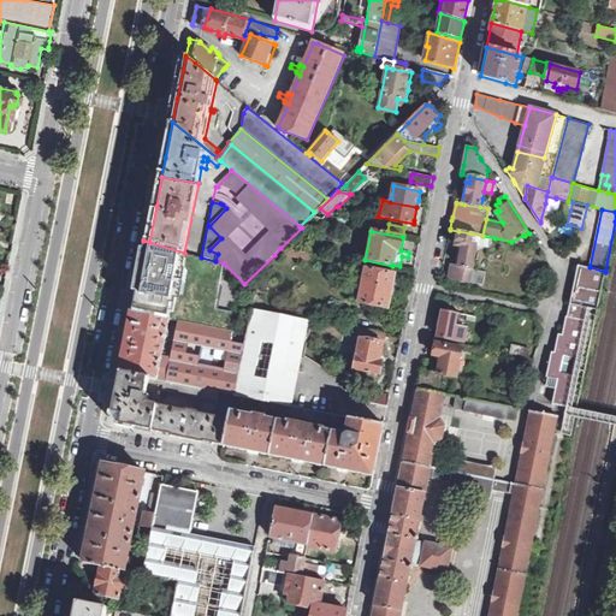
[(485,280),(486,272),(473,270),(479,243),(492,246),(495,238),(483,236),(471,234),(458,231),(450,273),(485,280)]
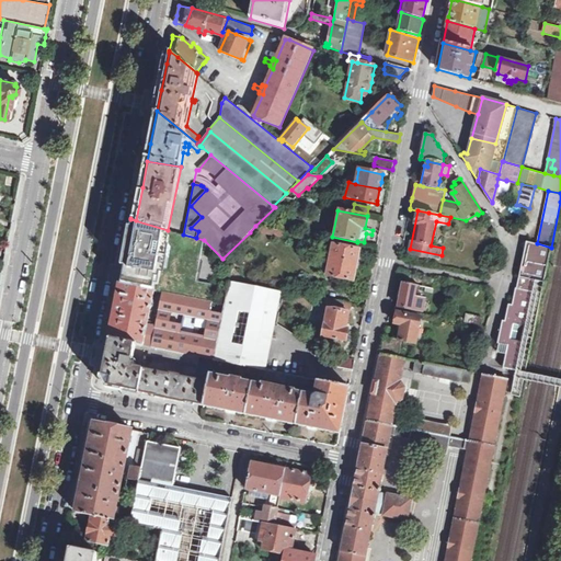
[(130,247),(123,283),(157,289),(167,232),(136,222),(134,231),(130,247)]
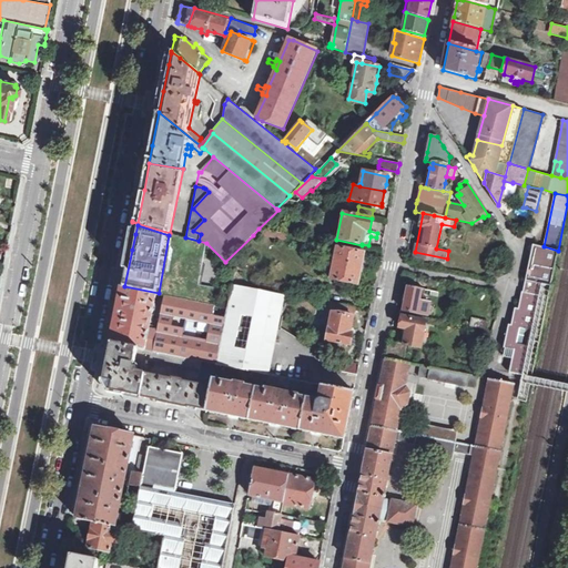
[(253,235),(262,240),(264,236),(265,233),(269,231),(259,229),(253,235)]
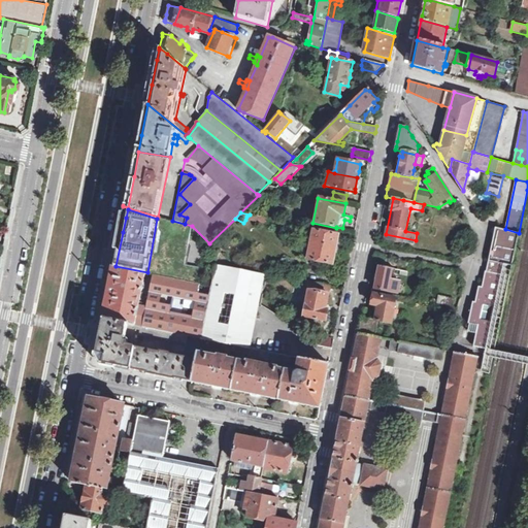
[(185,265),(191,232),(157,219),(147,272),(198,281),(199,268),(185,265)]
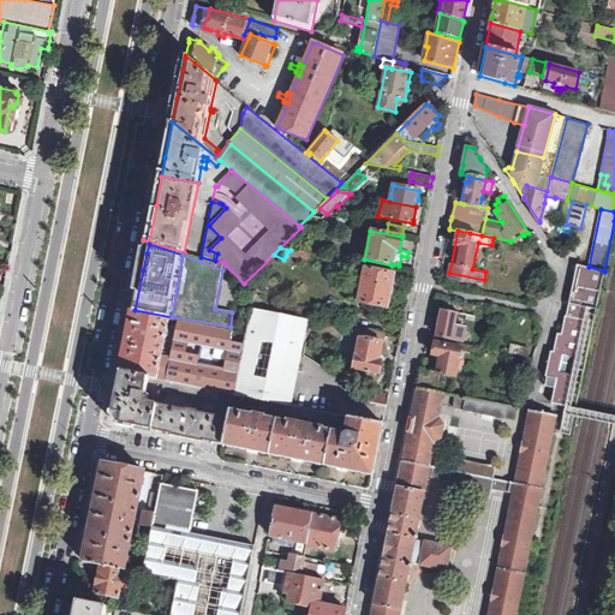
[(604,273),(575,266),(574,270),(563,316),(581,320),(585,306),(596,310),(604,273)]
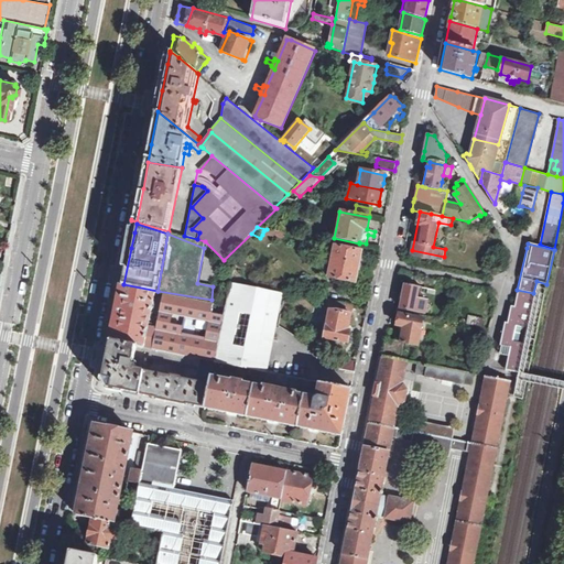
[(332,263),(331,269),(329,278),(355,282),(356,279),(360,280),(362,271),(368,272),(369,267),(364,266),(366,256),(361,255),(361,251),(335,246),(332,263)]
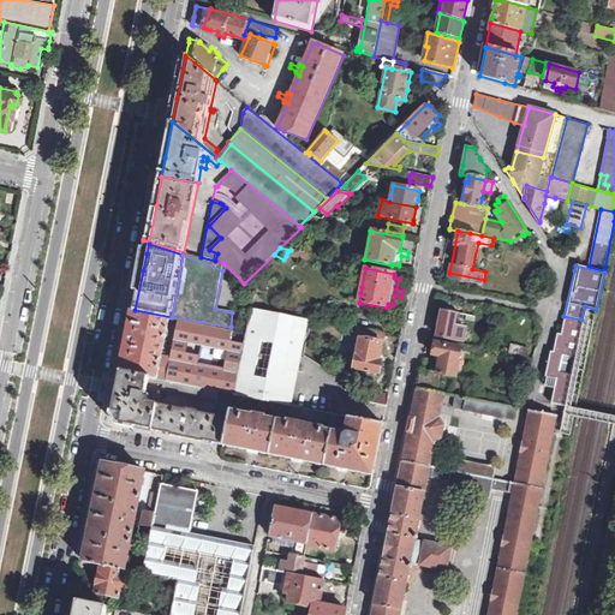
[(484,280),(449,273),(448,278),(483,285),(484,280)]
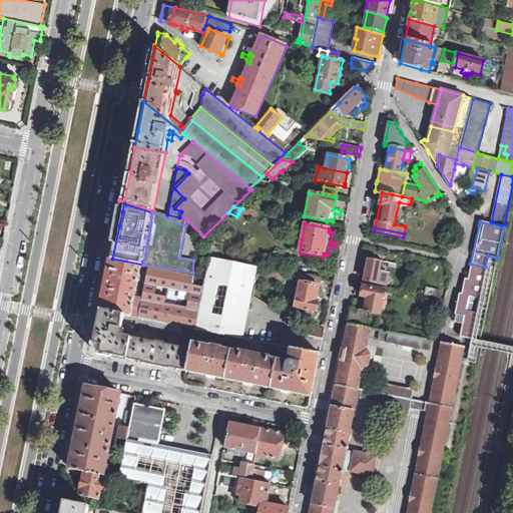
[(195,329),(209,332),(241,339),(248,304),(243,302),(247,284),(255,286),(260,269),(209,259),(205,278),(195,329)]
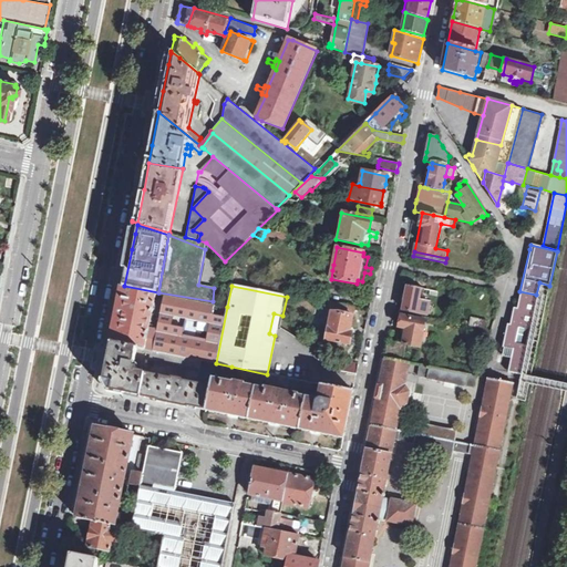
[(403,310),(429,315),(431,303),(419,300),(421,288),(409,286),(406,296),(405,299),(403,310)]
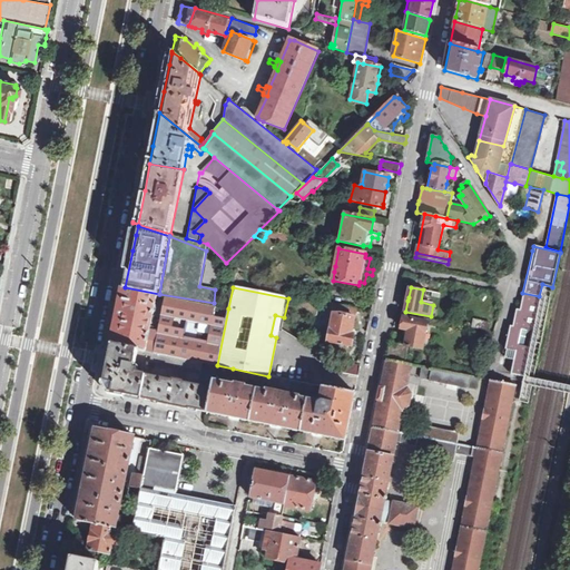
[(112,345),(137,349),(145,350),(149,327),(150,326),(156,295),(124,288),(116,328),(112,345)]
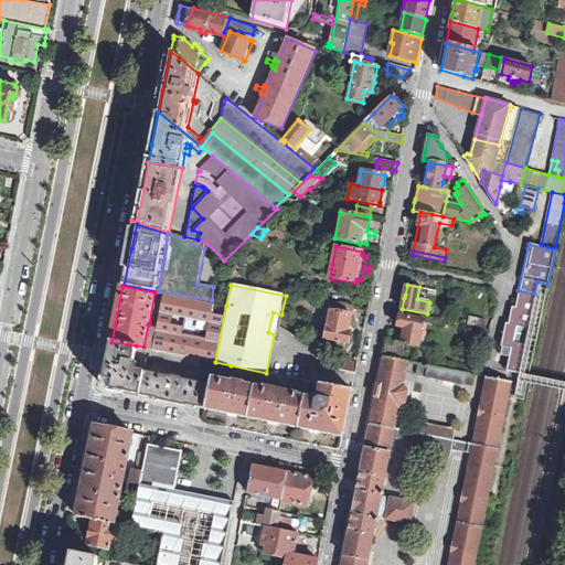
[(520,328),(532,330),(539,295),(534,294),(518,290),(513,307),(510,306),(507,323),(503,322),(499,347),(500,347),(509,348),(508,358),(504,371),(523,374),(529,345),(516,343),(512,342),(515,327),(520,328)]
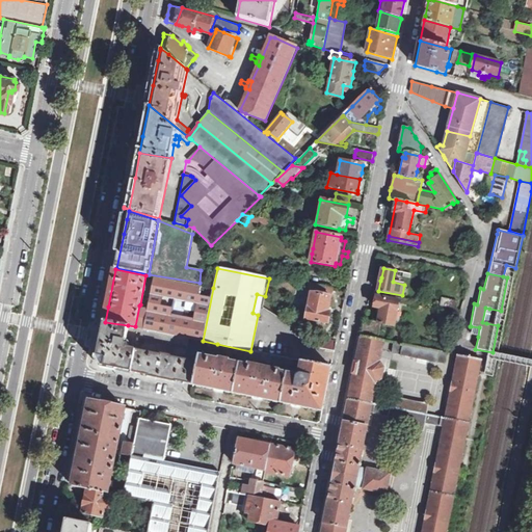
[(203,341),(213,288),(153,276),(149,300),(147,308),(142,328),(142,329),(176,336),(189,339),(202,341),(203,341)]
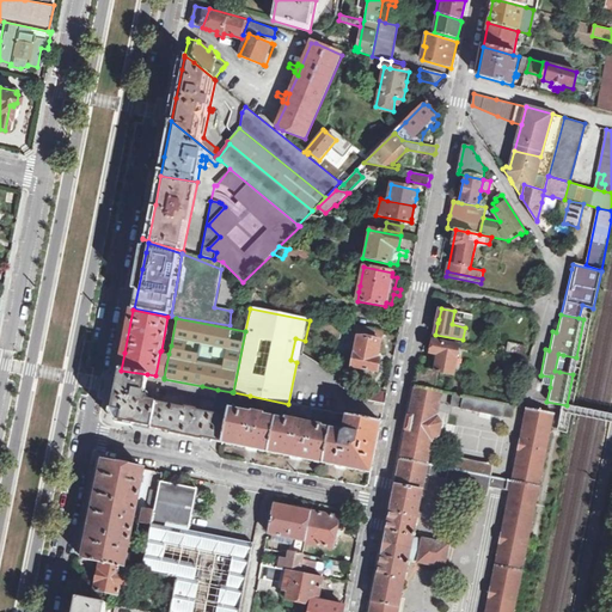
[(355,325),(354,336),(355,336),(354,346),(356,347),(353,366),(352,367),(378,372),(380,359),(384,360),(385,355),(379,354),(381,341),(384,330),(355,325)]
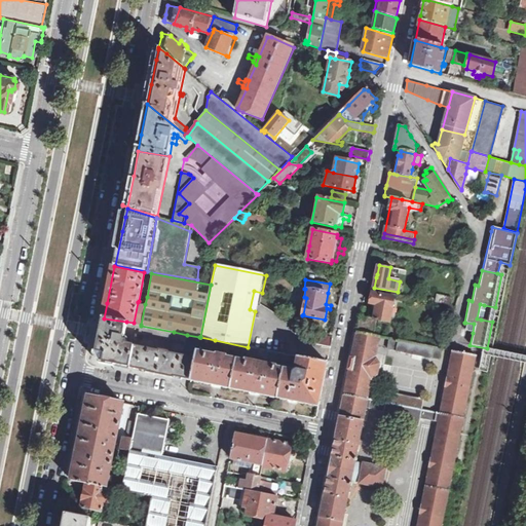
[(373,293),(371,303),(370,303),(369,307),(370,308),(369,317),(361,316),(361,317),(359,324),(359,325),(358,331),(358,332),(374,335),(377,320),(390,323),(395,297),(373,293)]
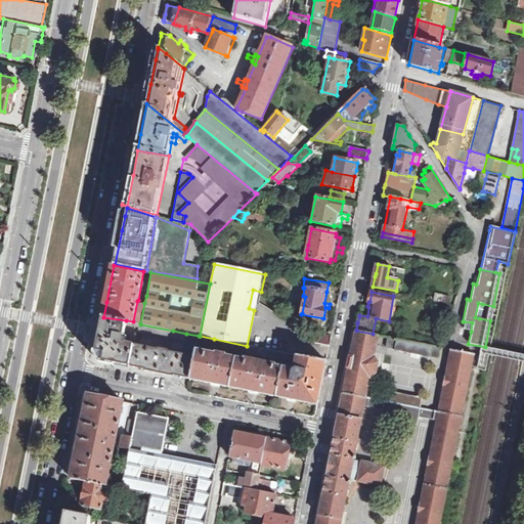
[(451,296),(436,293),(434,301),(449,304),(451,296)]
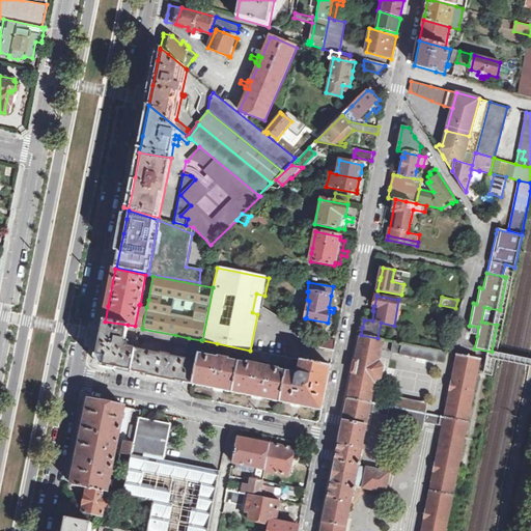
[(135,326),(142,328),(146,307),(144,307),(139,305),(135,326)]
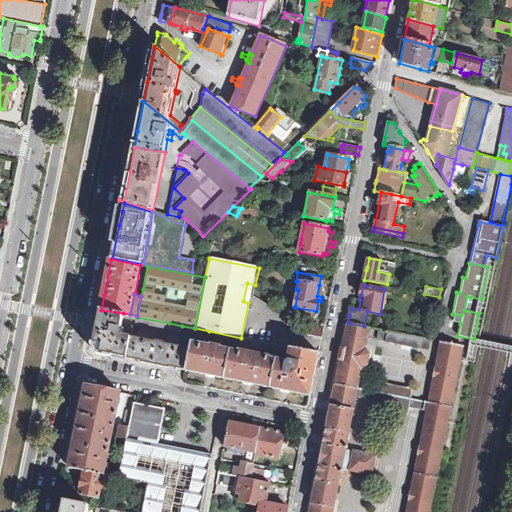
[(126,358),(130,337),(123,336),(124,329),(120,328),(122,318),(123,313),(101,310),(99,320),(99,322),(98,326),(97,331),(94,343),(96,345),(100,351),(101,353),(126,358)]
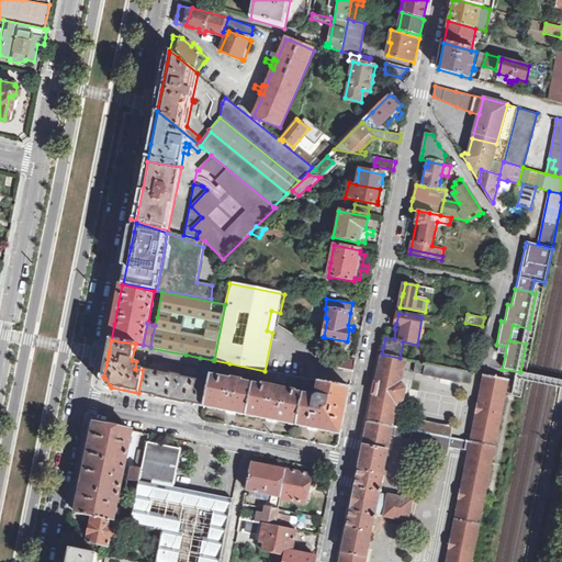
[(186,355),(150,348),(150,347),(143,345),(135,344),(134,349),(148,351),(148,356),(184,363),(186,355)]
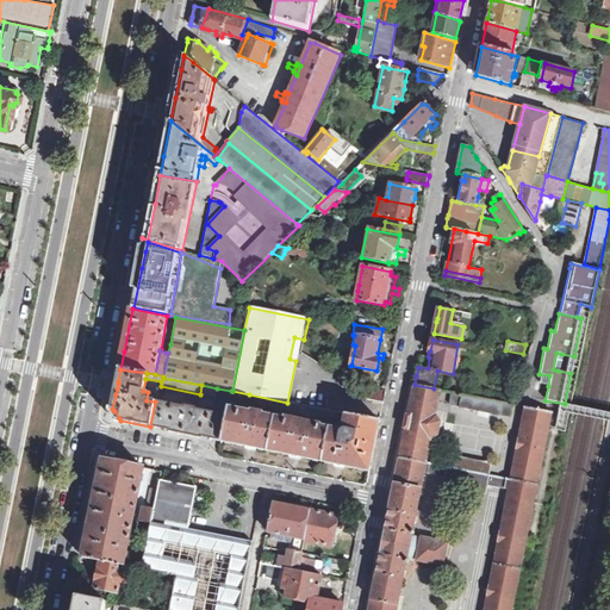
[(548,386),(549,375),(540,374),(537,384),(548,386)]
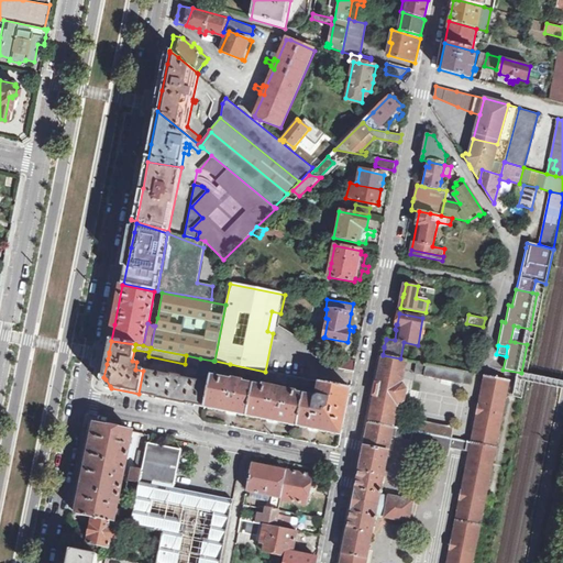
[(200,359),(186,355),(185,364),(198,366),(200,359)]
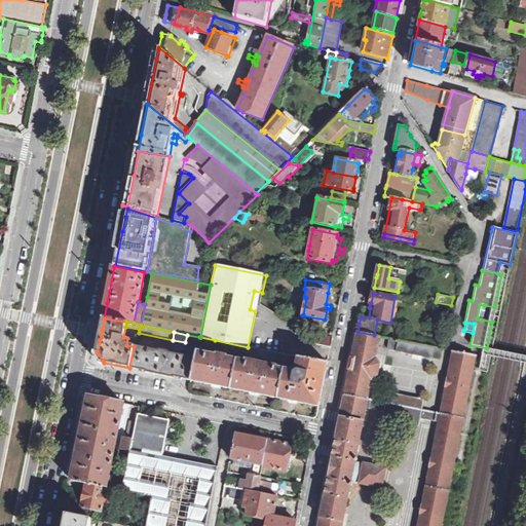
[(360,483),(382,488),(386,467),(364,463),(364,464),(361,463),(358,463),(354,462),(355,460),(358,460),(358,458),(359,453),(357,452),(358,449),(358,447),(366,408),(366,405),(367,402),(367,400),(368,399),(372,377),(373,377),(377,375),(378,371),(379,367),(380,364),(377,359),(375,359),(379,341),(384,341),(383,347),(388,348),(390,349),(395,350),(397,350),(397,351),(398,351),(409,353),(420,355),(431,359),(433,358),(441,359),(442,349),(443,349),(444,348),(443,348),(390,338),(380,336),(374,335),(358,332),(351,363),(345,395),(340,416),(335,445),(333,454),(331,463),(326,492),(321,518),(318,525),(341,525),(348,496),(348,493),(349,490),(351,490),(352,485),(352,483),(351,483),(351,480),(360,482),(360,483)]
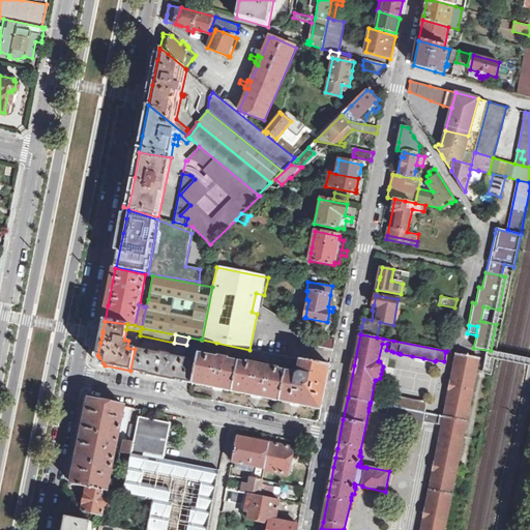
[(310,345),(333,350),(333,349),(335,343),(335,341),(312,335),(310,345)]
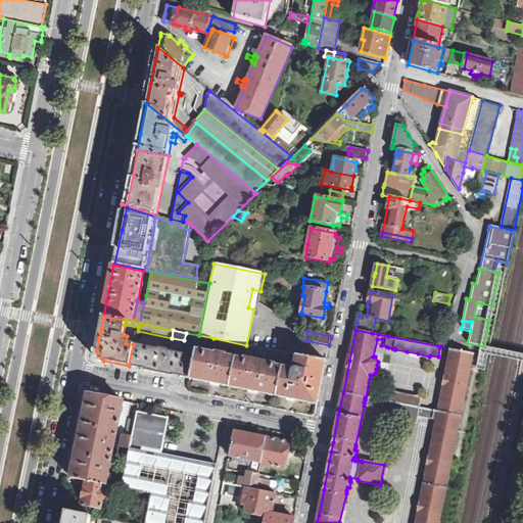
[(282,351),(246,345),(214,338),(214,344),(239,349),(241,351),(266,357),(269,355),(281,358),(282,351)]
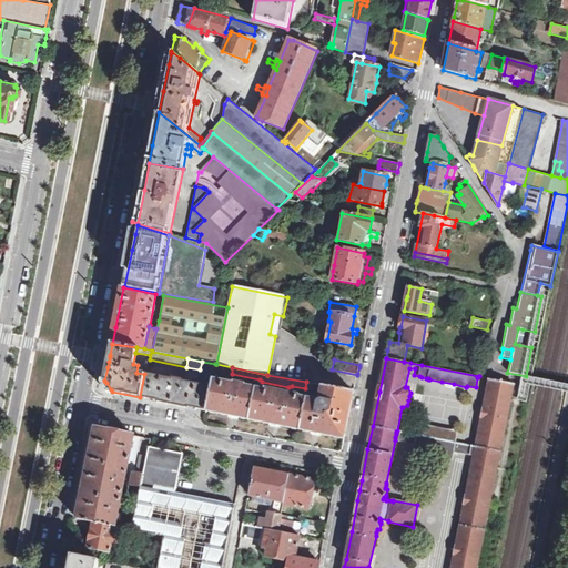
[(256,381),(215,372),(212,387),(206,411),(247,418),(256,381)]
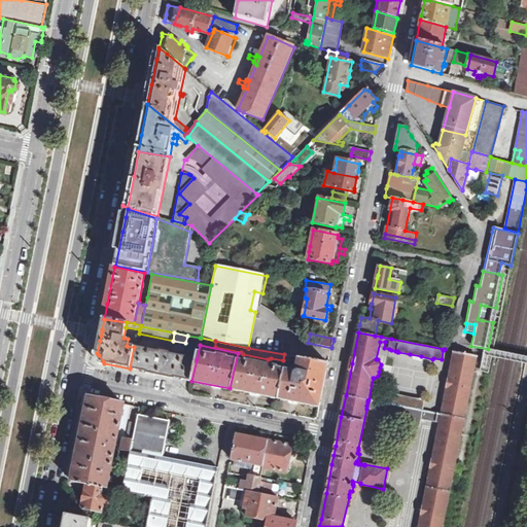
[(178,378),(183,357),(169,354),(169,351),(160,349),(159,352),(134,347),(130,369),(131,369),(143,372),(145,372),(159,375),(164,376),(178,378)]
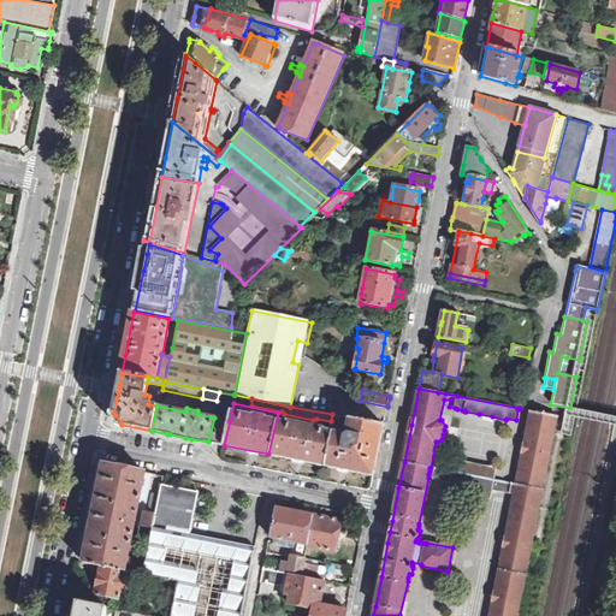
[(386,416),(344,408),(341,426),(331,425),(323,466),(373,475),(386,416)]
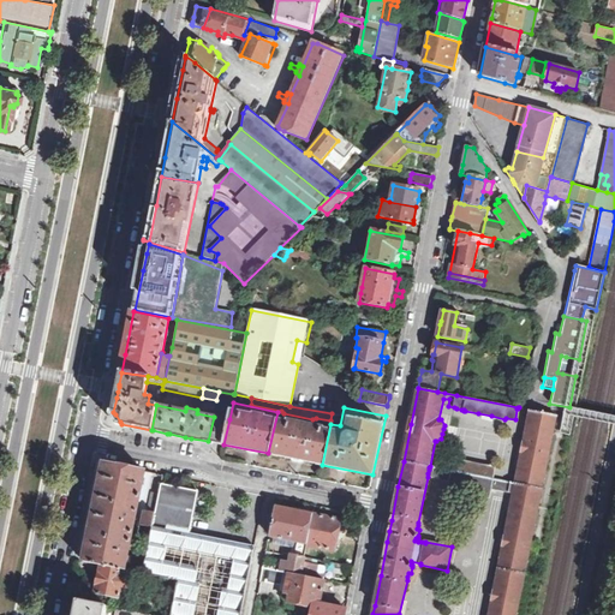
[(515,614),(525,574),(525,572),(554,433),(556,416),(531,411),(530,410),(524,445),(515,483),(515,484),(515,487),(514,490),(505,538),(503,543),(500,559),(499,567),(494,593),(493,598),(489,614),(515,614)]
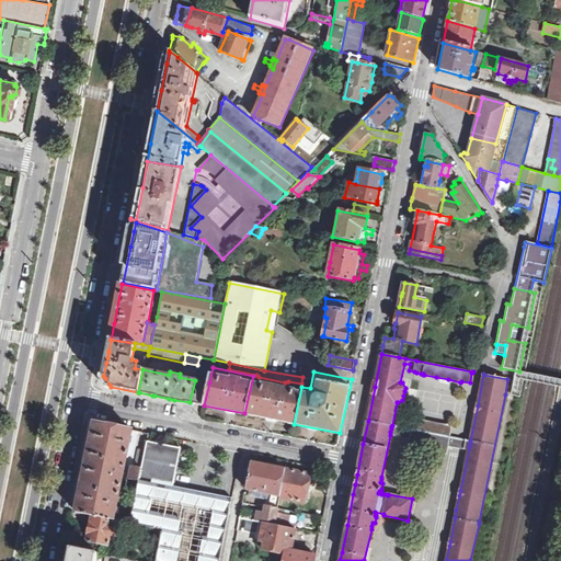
[(259,377),(253,376),(244,413),(294,424),(301,387),(301,386),(285,382),(259,377)]
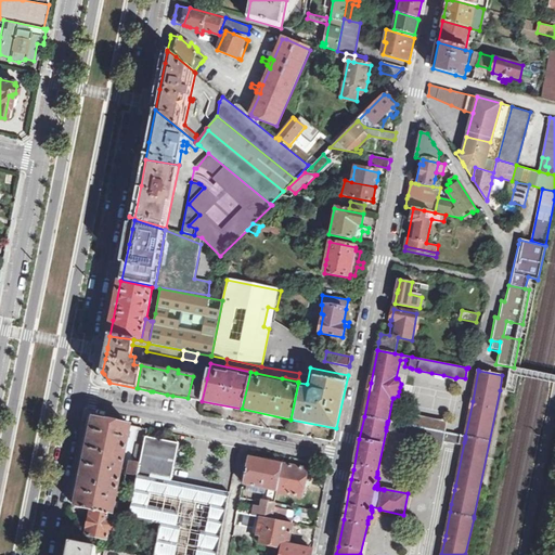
[(202,401),(207,378),(199,377),(193,376),(188,398),(189,399),(194,400),(201,401),(202,401)]
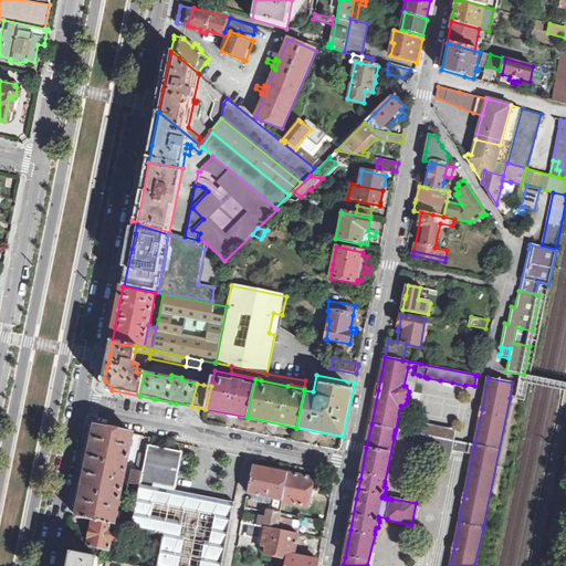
[(415,433),(417,435),(427,436),(427,437),(431,437),(439,439),(453,442),(454,442),(457,429),(417,421),(415,433)]
